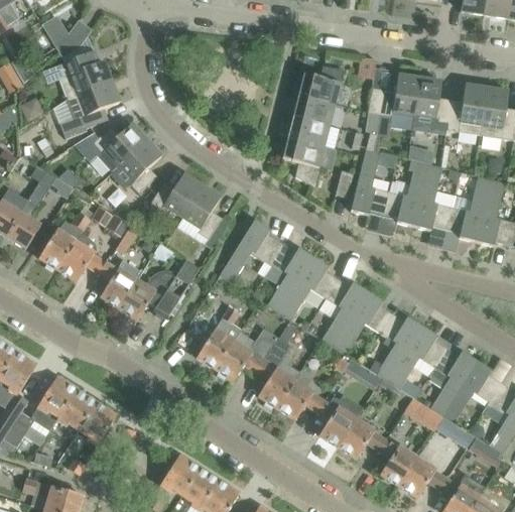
[(10,1),(11,0),(0,0),(0,32),(12,25),(1,7),(10,2),(10,1)]
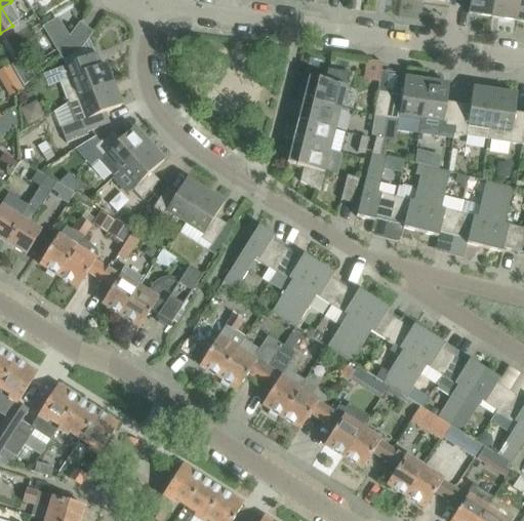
[(470,0),(469,10),(492,13),(494,0),(470,0)]
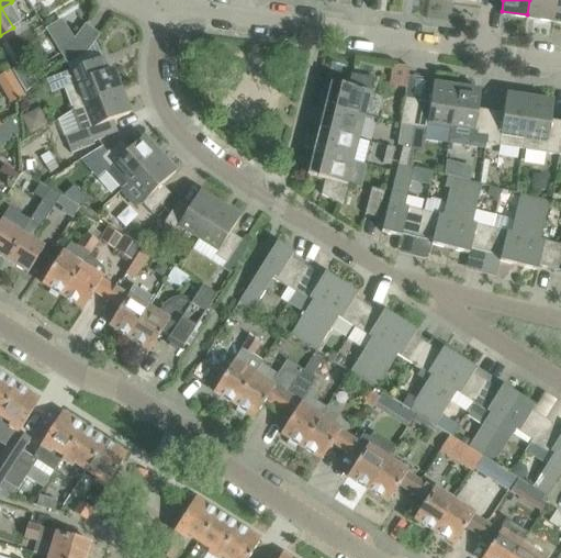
[(552,19),(554,0),(529,0),(527,14),(552,19)]
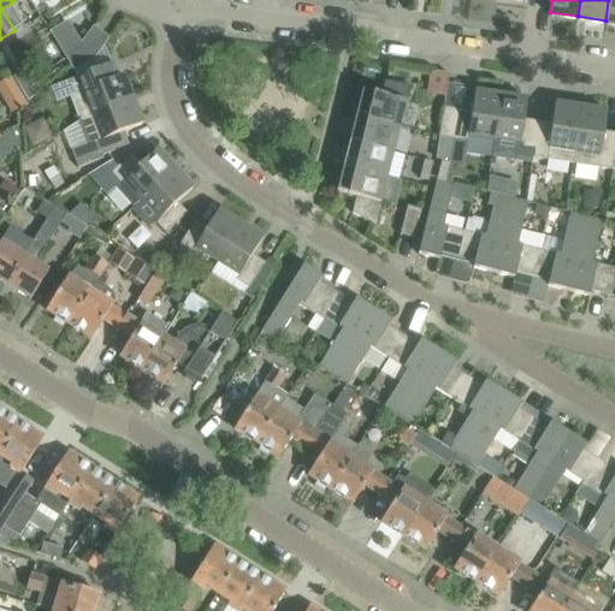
[(69,18),(51,29),(66,54),(84,43),(82,41),(69,18)]
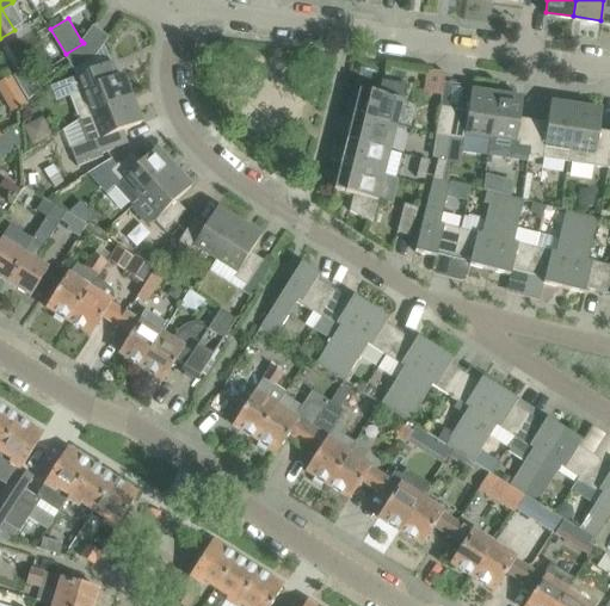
[(30,65),(14,73),(29,99),(43,87),(30,65)]
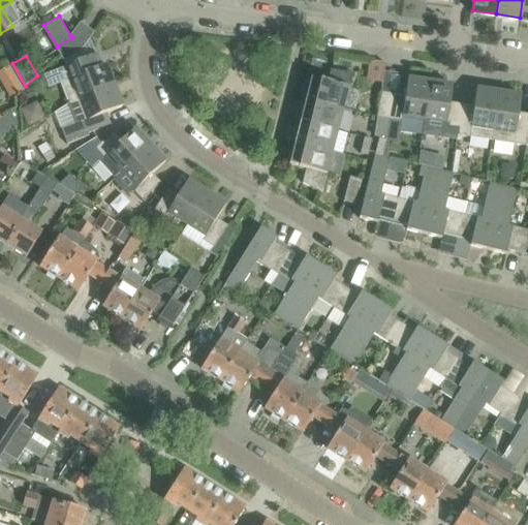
[(96,88),(115,81),(106,61),(90,68),(86,56),(62,66),(66,78),(61,80),(69,100),(79,96),(80,98),(97,92),(96,88)]
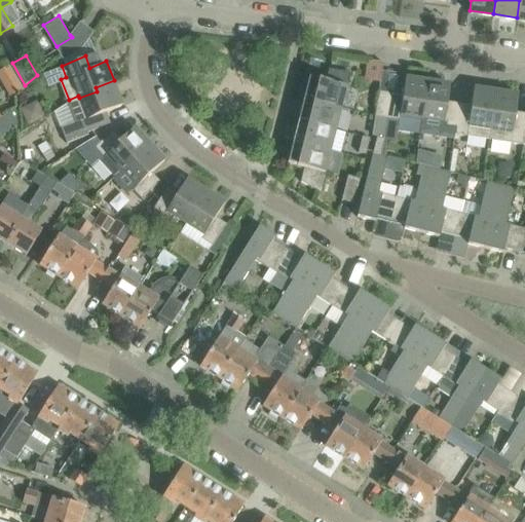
[(340,108),(346,85),(347,86),(351,71),(329,66),(326,79),(309,75),(304,95),(324,100),(323,103),(340,108)]
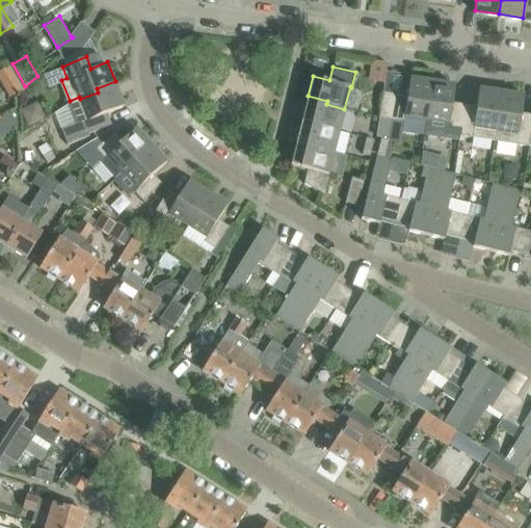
[(396,90),(392,116),(404,119),(404,114),(427,117),(429,117),(432,99),(428,98),(431,78),(410,75),(407,93),(396,90)]
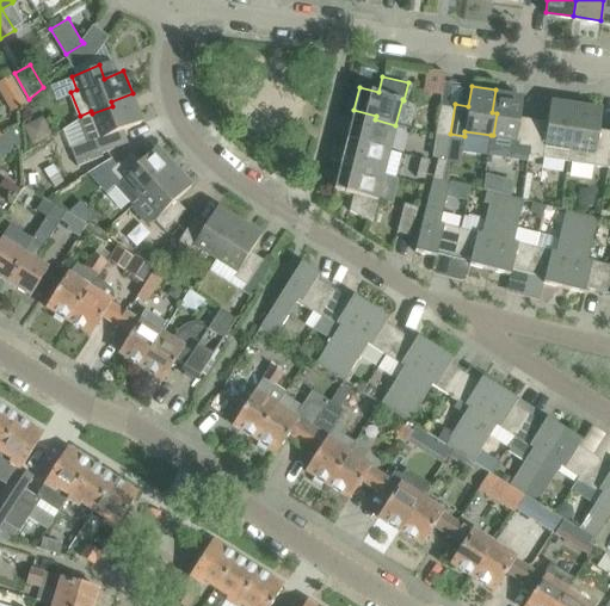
[(491,135),(488,154),(528,160),(529,153),(534,116),(521,115),(523,96),(501,92),(497,91),(498,90),(495,90),(492,112),(497,113),(493,135),(491,135)]
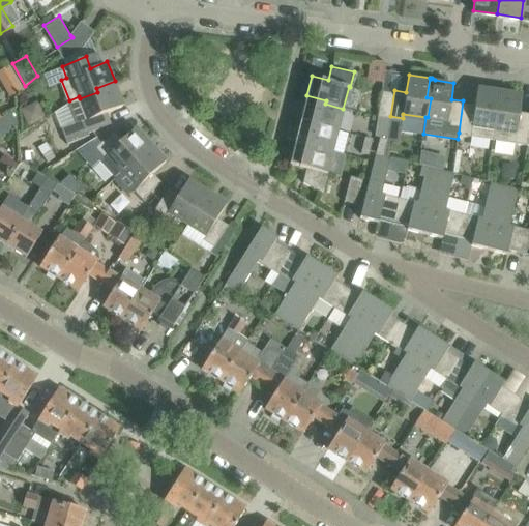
[(88,132),(92,129),(112,121),(107,110),(123,104),(114,83),(115,83),(115,81),(96,88),(97,92),(80,98),(79,96),(69,100),(78,122),(62,128),(67,142),(89,134),(88,132)]
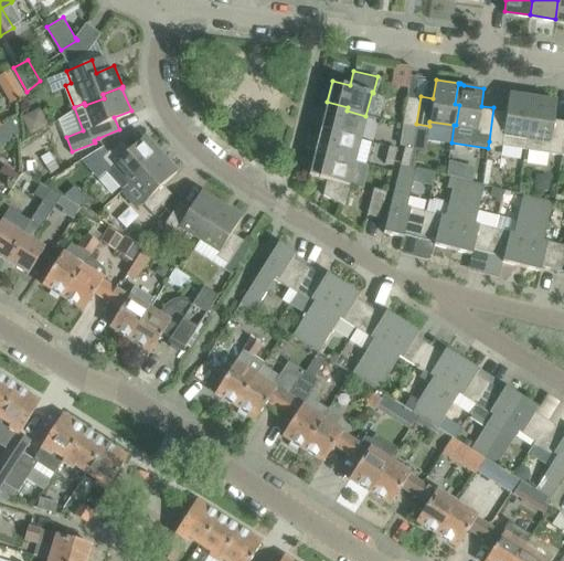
[(493,107),(489,141),(525,147),(527,136),(529,136),(532,116),(528,115),(531,94),(509,91),(507,109),(493,107)]
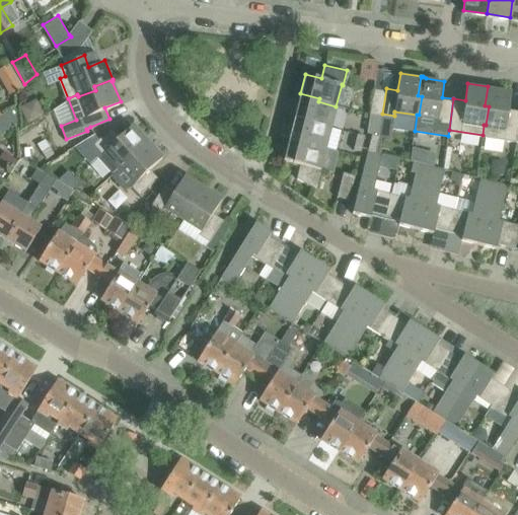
[(484,125),(483,135),(516,140),(517,130),(517,108),(509,107),(511,91),(490,87),(490,86),(488,86),(485,105),(489,106),(486,125),(484,125)]
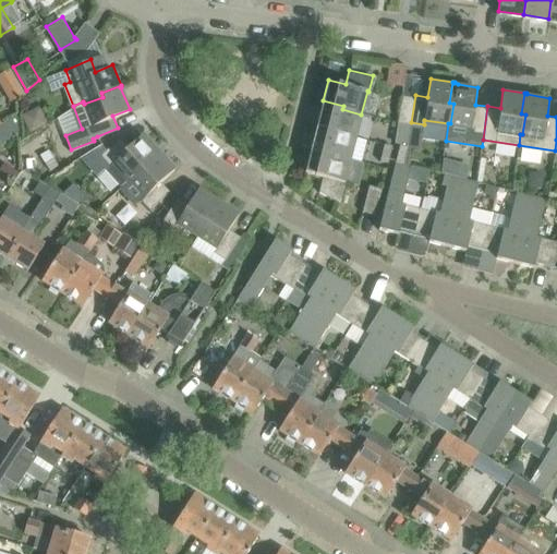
[(411,122),(414,95),(402,94),(398,120),(411,122)]
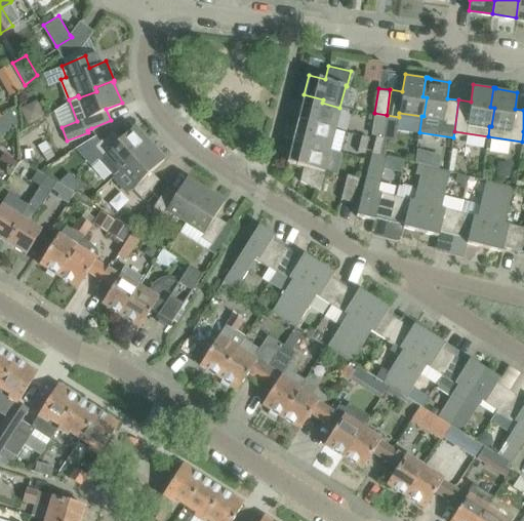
[(335,126),(339,108),(322,103),(323,99),(304,94),(304,96),(298,117),(335,126)]
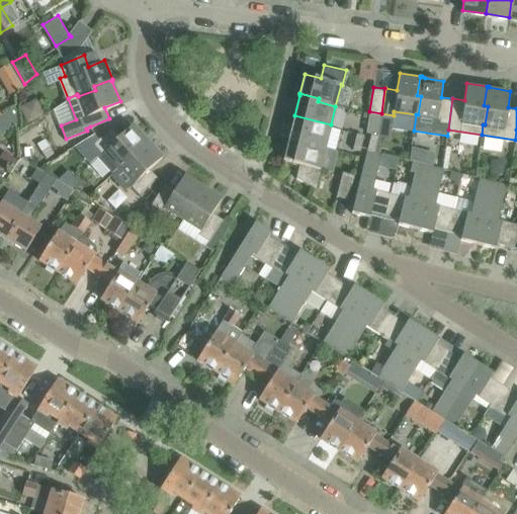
[(0,132),(17,121),(18,121),(17,103),(2,112),(0,113),(0,132)]
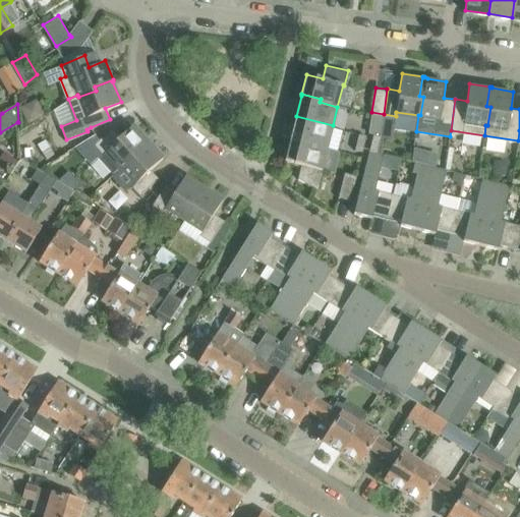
[(328,145),(333,125),(296,116),(291,137),(290,137),(290,139),(308,144),(309,139),(328,145)]
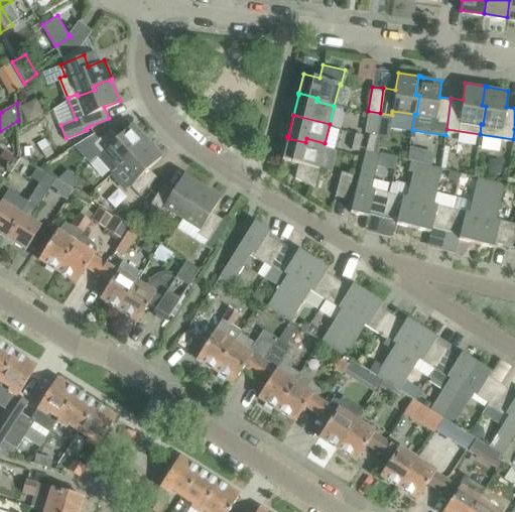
[(131,150),(146,137),(132,122),(120,134),(112,125),(93,141),(101,150),(97,154),(112,171),(120,164),(120,165),(134,153),(131,150)]
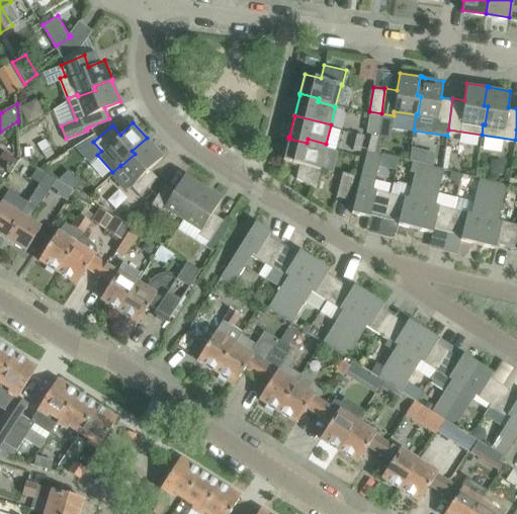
[(361,149),(364,134),(357,132),(353,147),(361,149)]
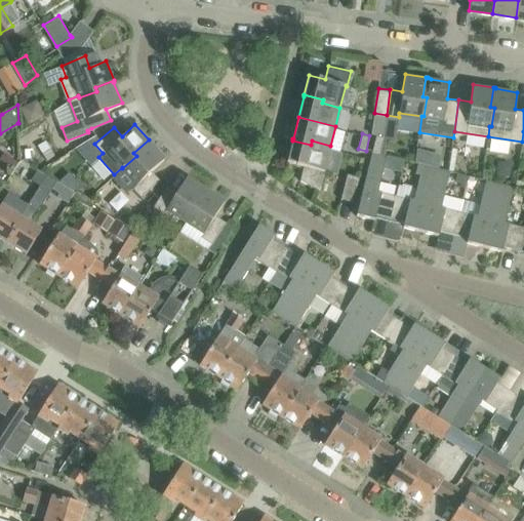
[(376,133),(372,150),(380,152),(385,135),(376,133)]
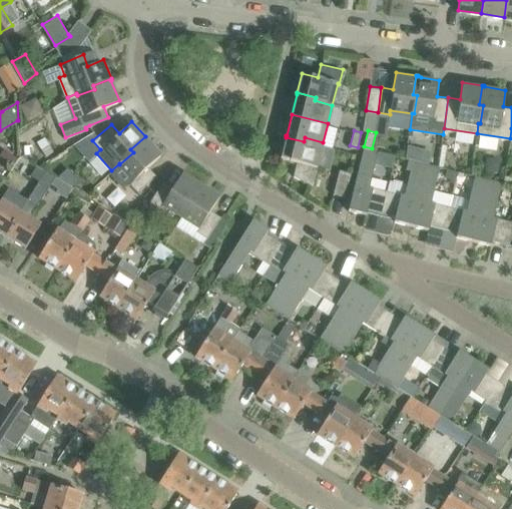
[(137,191),(141,187),(156,174),(148,165),(160,154),(145,138),(146,137),(145,136),(130,149),(133,152),(119,164),(133,179),(129,182),(137,191)]
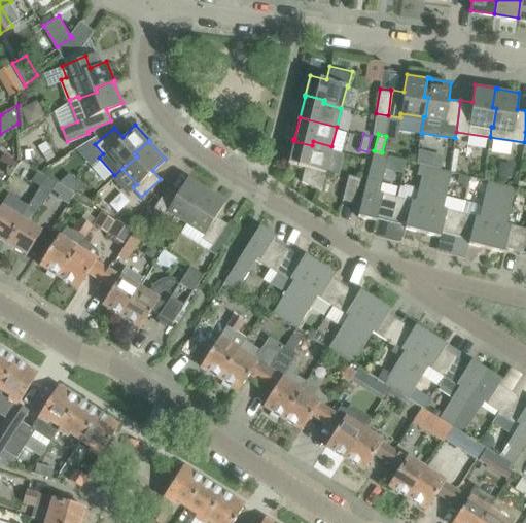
[(326,169),(331,146),(313,141),(312,145),(293,141),(288,161),(305,165),(302,179),(322,190),(327,169),(326,169)]
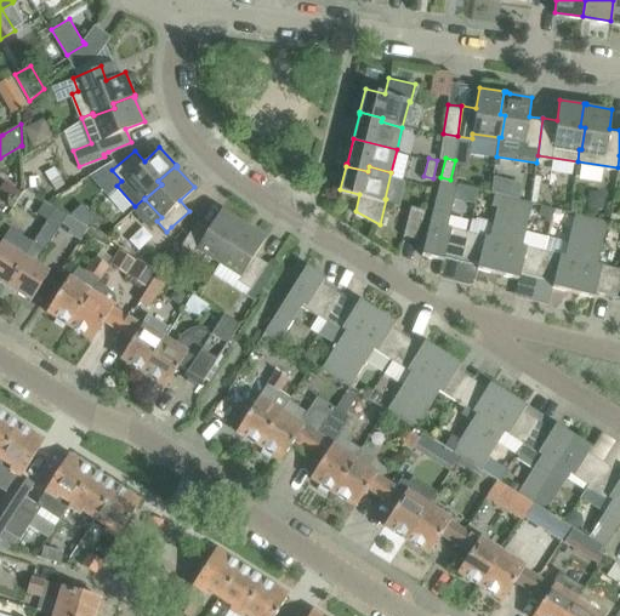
[(422,249),(422,252),(444,257),(445,252),(462,256),(468,229),(448,224),(458,181),(450,180),(441,177),(427,229),(422,249)]
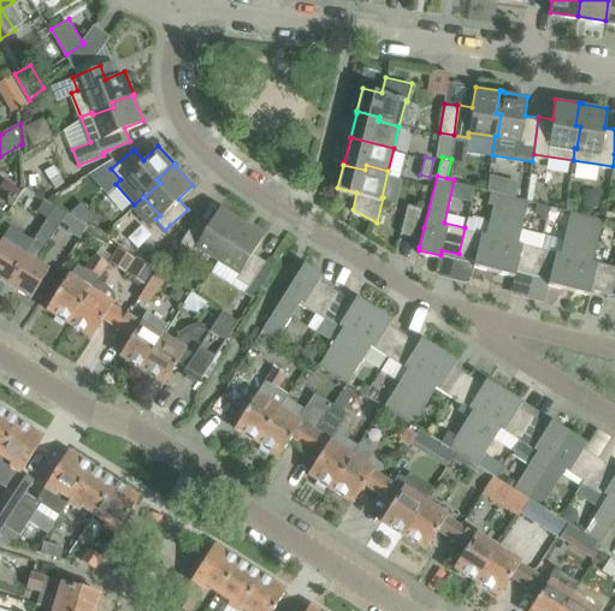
[(465,227),(459,254),(474,257),(473,264),(494,268),(513,194),(491,189),(488,202),(492,203),(489,220),(489,221),(486,221),(484,218),(475,215),(472,218),(467,217),(465,227)]
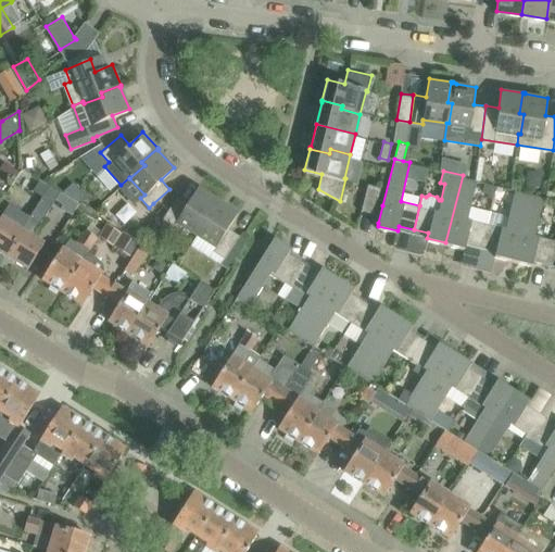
[(463,175),(445,242),(465,248),(466,242),(480,246),(487,222),(468,217),(477,179),(463,175)]
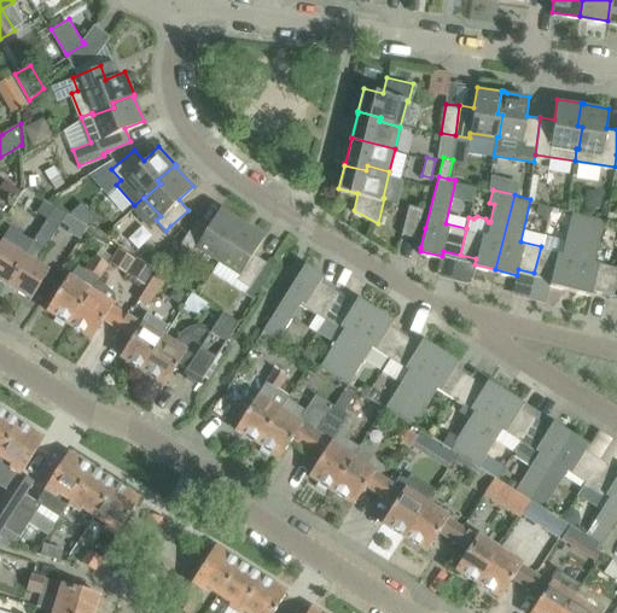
[(46,197),(39,208),(50,215),(57,204),(47,198),(46,197)]
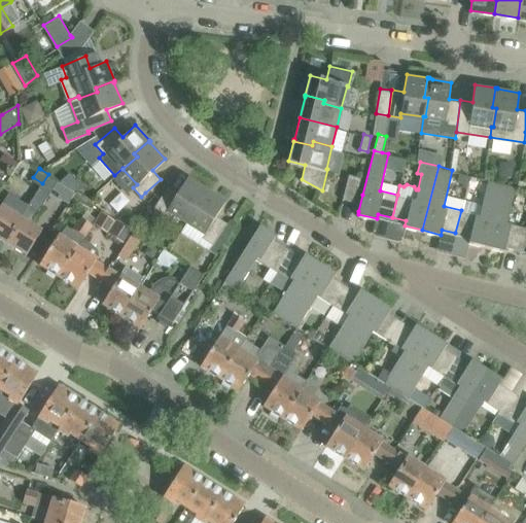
[(355,201),(361,176),(349,173),(343,198),(355,201)]
